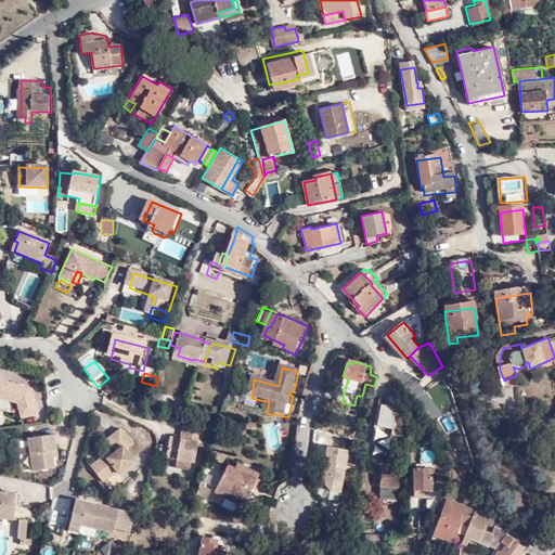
[(0,383),(0,399),(21,407),(25,421),(41,416),(34,392),(0,383)]
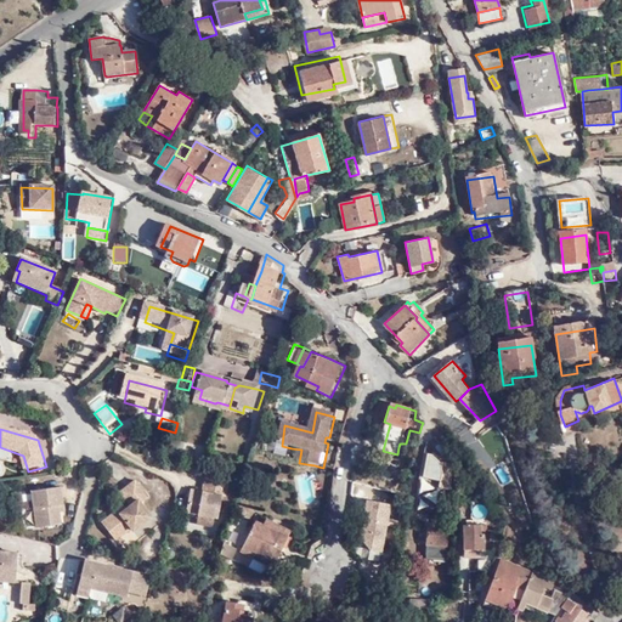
[(185,442),(174,439),(168,457),(179,461),(185,442)]
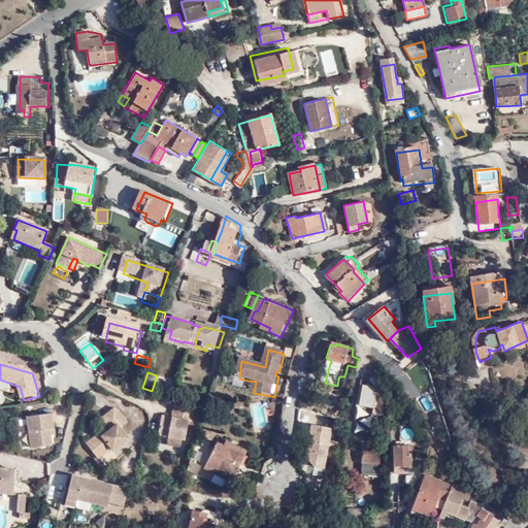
[(246,391),(248,381),(239,378),(236,389),(246,391)]
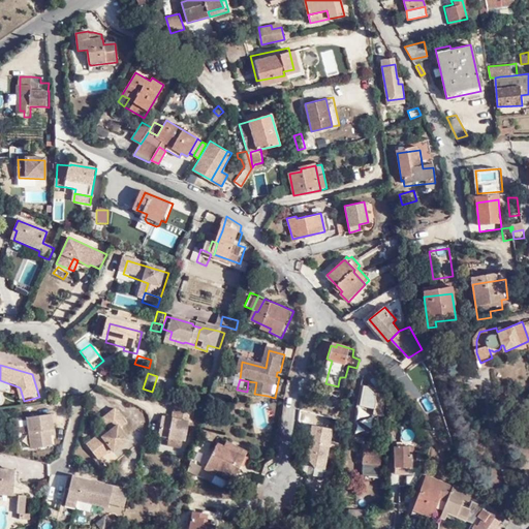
[(382,417),(386,418),(389,397),(382,395),(382,391),(366,389),(363,409),(380,411),(380,416),(382,417)]
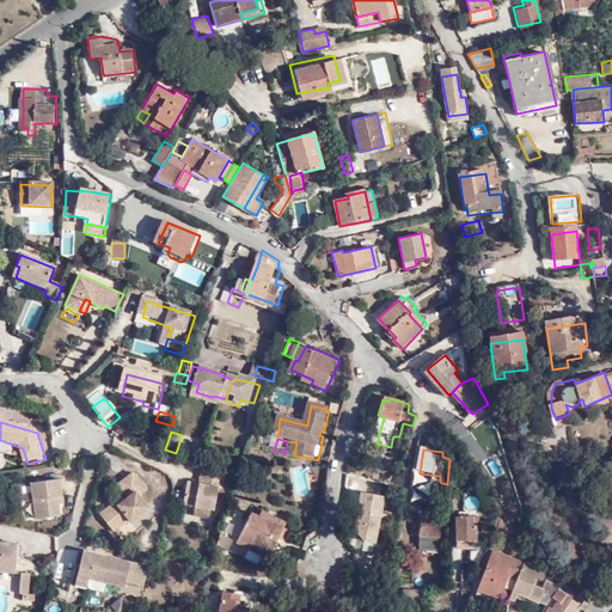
[(297,493),(308,493),(308,466),(297,467),(297,493)]
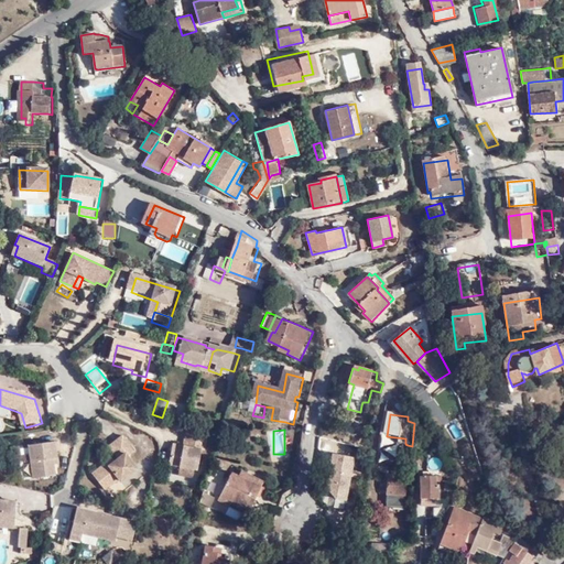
[(104,476),(100,473),(96,477),(109,494),(123,481),(125,484),(141,472),(131,459),(138,455),(126,440),(114,449),(123,462),(118,465),(104,476)]
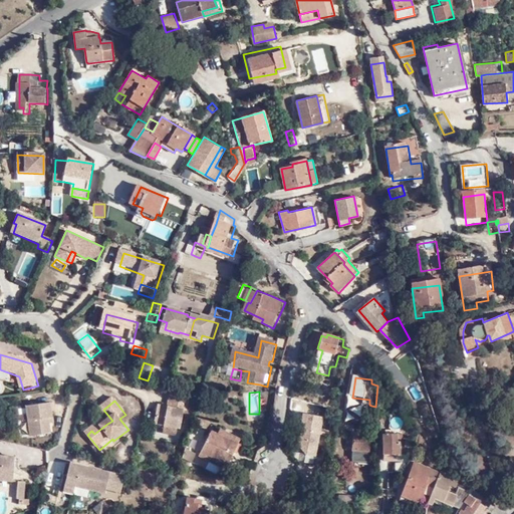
[(186,415),(188,405),(175,403),(174,412),(186,415)]
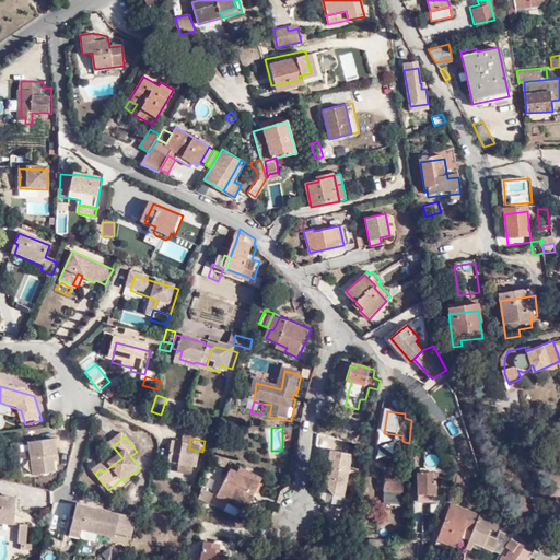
[(58,442),(33,446),(35,461),(38,478),(59,475),(57,459),(61,458),(58,442)]
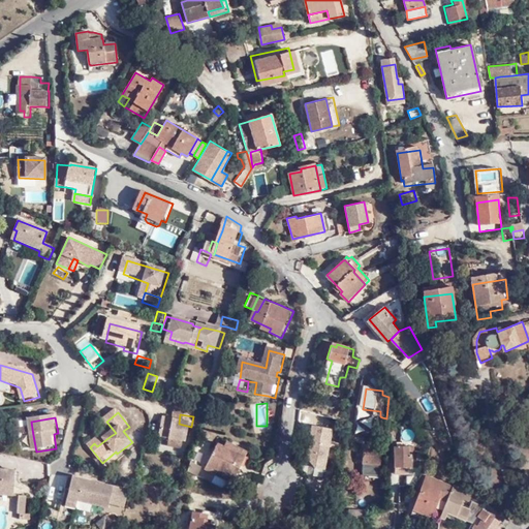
[(33,435),(31,422),(21,423),(24,437),(33,435)]
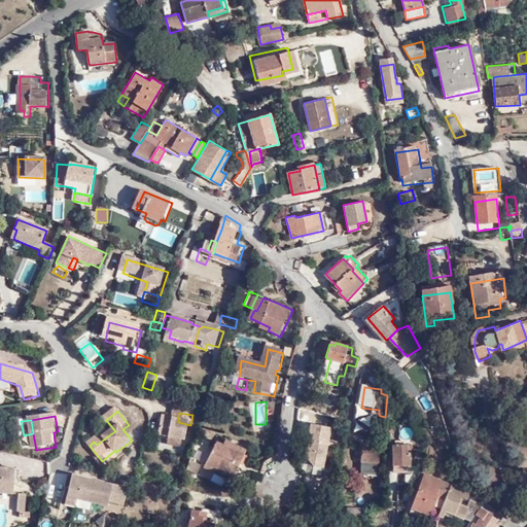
[(190,425),(164,420),(162,438),(171,441),(184,443),(187,443),(190,425)]
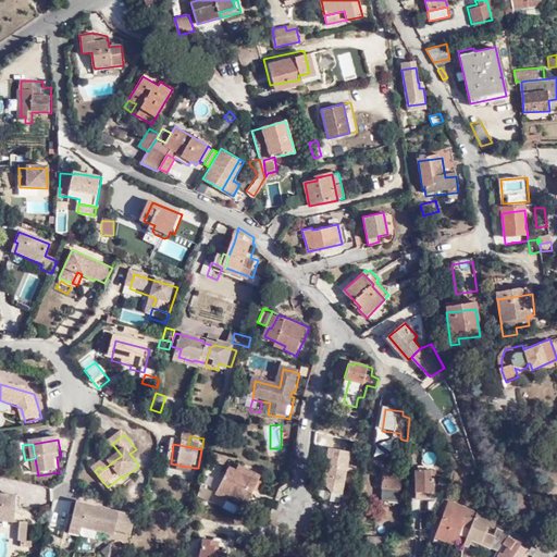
[(114,456),(99,467),(102,470),(116,459),(114,456)]
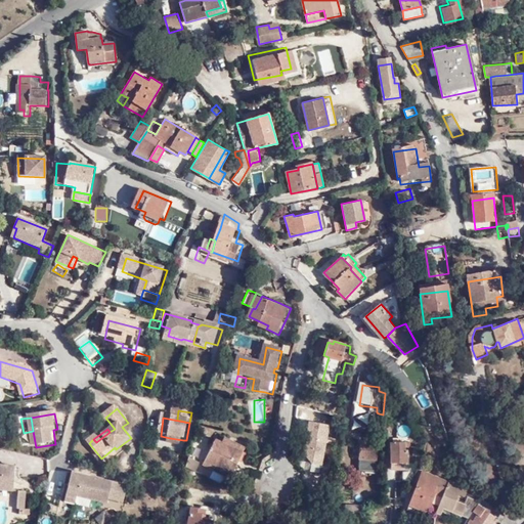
[(182,449),(183,440),(170,438),(168,446),(182,449)]
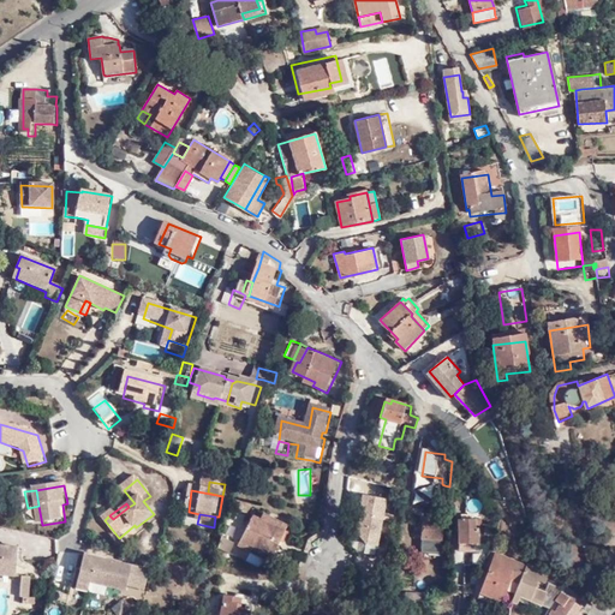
[(258,550),(281,560),(288,544),(296,527),(272,518),(268,523),(262,519),(249,549),(257,553),(258,550)]
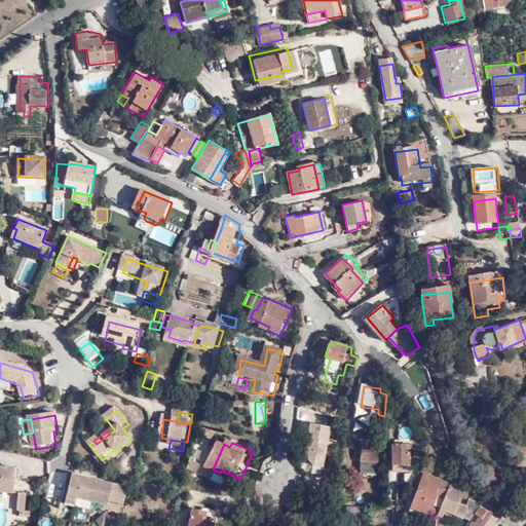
[(369,443),(367,459),(366,471),(382,474),(385,445),(369,443)]
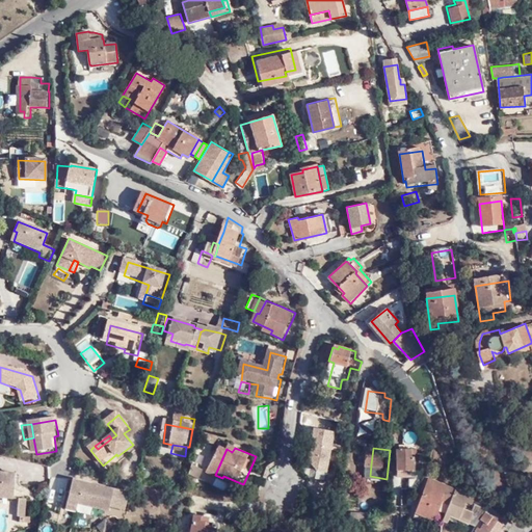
[(404,463),(404,472),(410,472),(421,471),(421,459),(419,459),(419,451),(404,450),(404,463)]
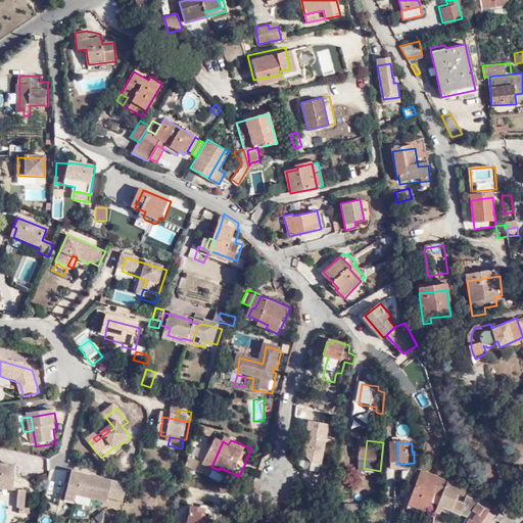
[(207,466),(199,462),(197,471),(205,475),(207,466)]
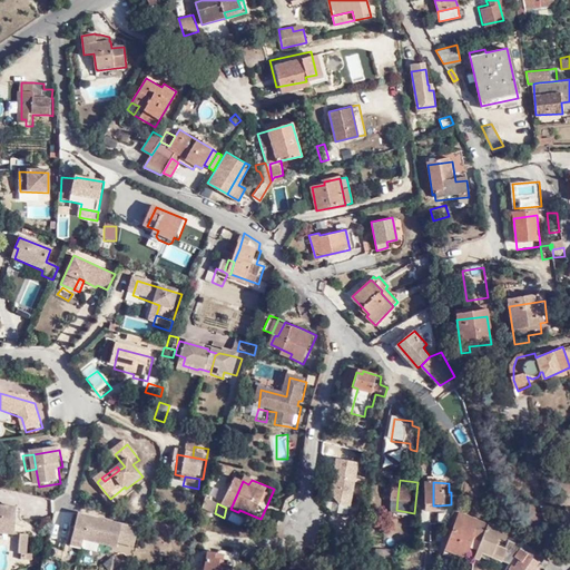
[(0,534),(16,536),(18,509),(0,507),(0,534)]
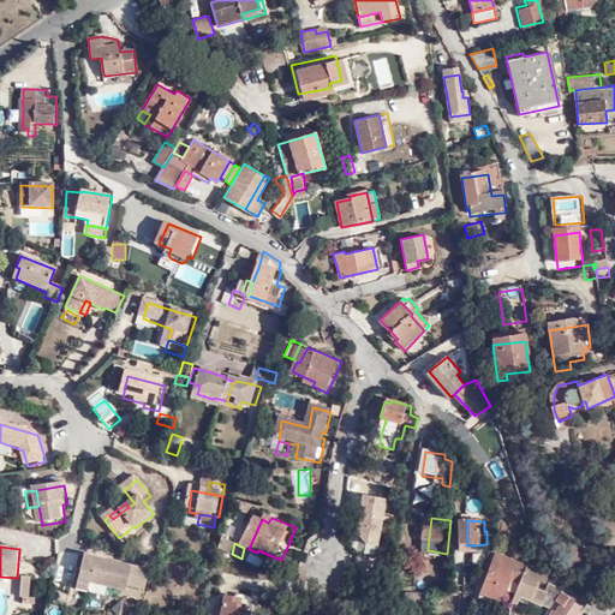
[(515,578),(525,581),(530,563),(503,553),(496,573),(489,592),(507,599),(511,591),(512,586),(515,578)]
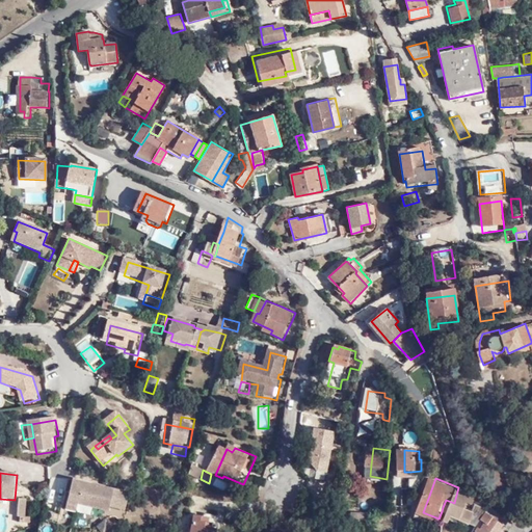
[(70,507),(79,509),(80,506),(112,514),(117,491),(76,481),(70,507)]
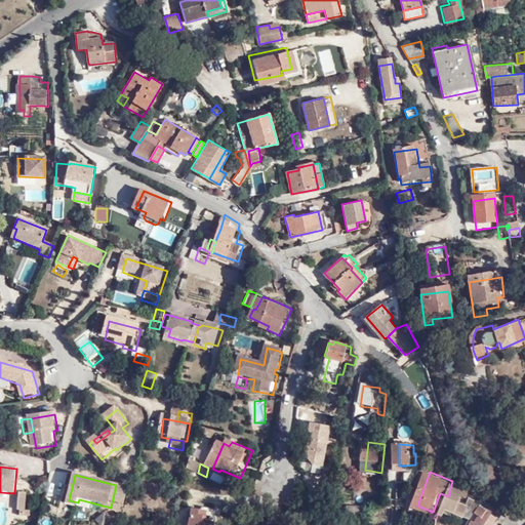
[(449,508),(473,517),(476,512),(484,501),(472,497),(469,503),(459,499),(462,492),(469,494),(472,489),(452,481),(448,496),(445,505),(444,513),(447,514),(449,508)]
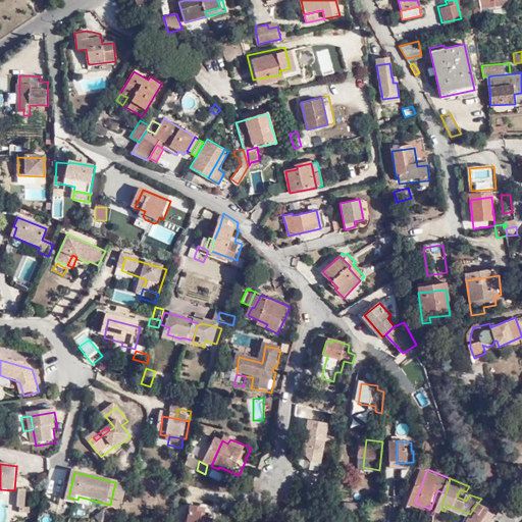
[(442,502),(446,493),(437,490),(434,498),(442,502)]
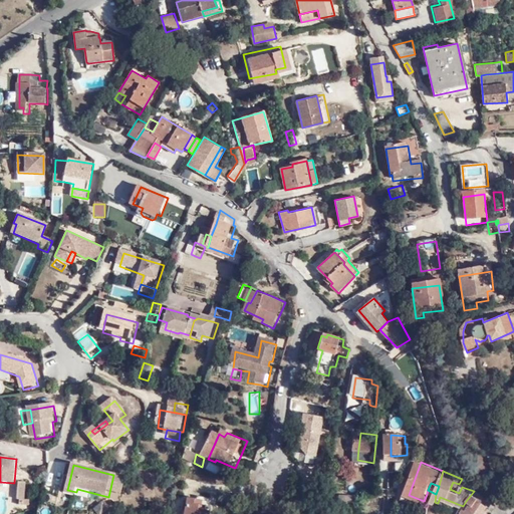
[(480,491),(476,488),(474,491),(466,501),(472,505),(466,513),(482,513),(492,499),(480,491)]
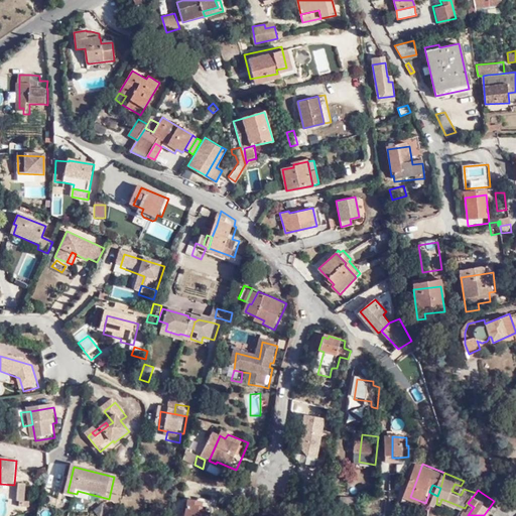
[(344,510),(358,511),(359,498),(345,496),(344,510)]
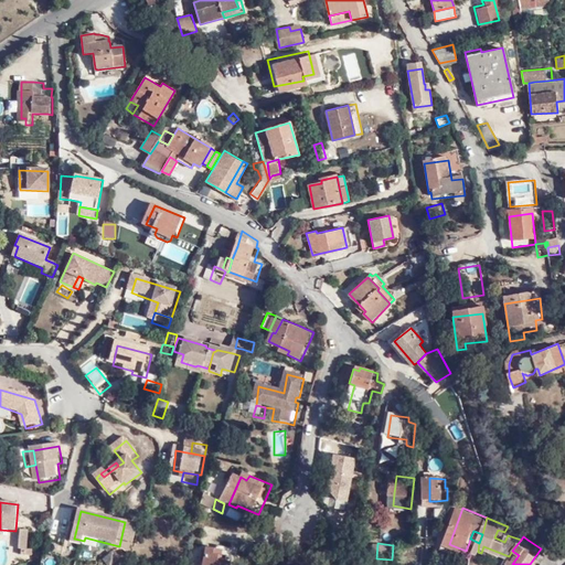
[(464,556),(466,551),(449,544),(447,550),(464,556)]
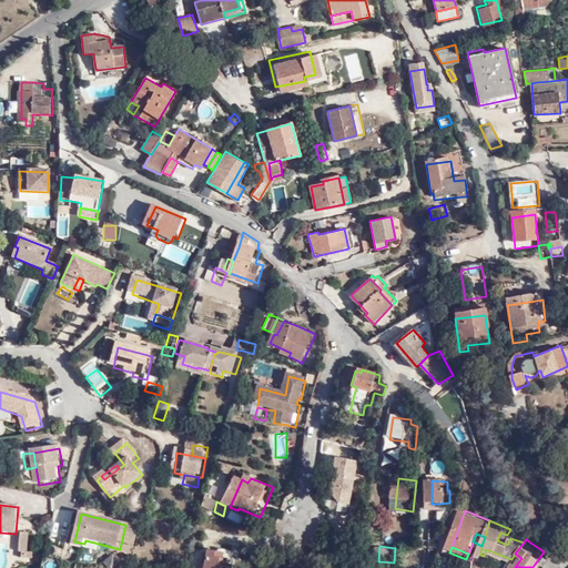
[(221,560),(221,554),(213,554),(210,567),(235,567),(236,563),(227,561),(221,560)]
